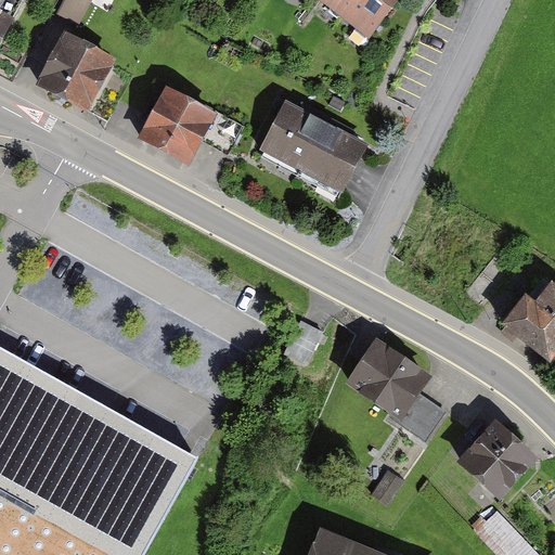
[(0,0),(0,65),(7,69),(40,9),(25,0),(0,0)]
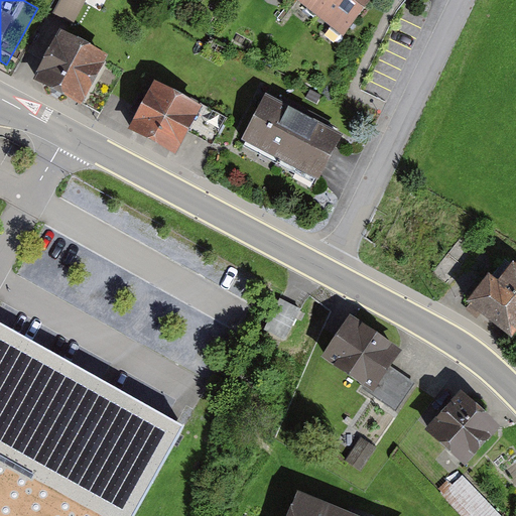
[(63,0),(49,27),(72,38),(92,0),(63,0)]
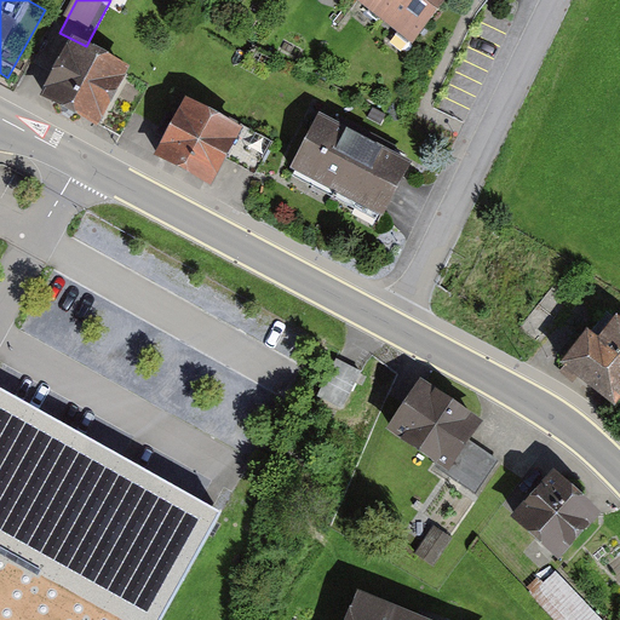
[(401,0),(352,0),(384,23),(401,0)]
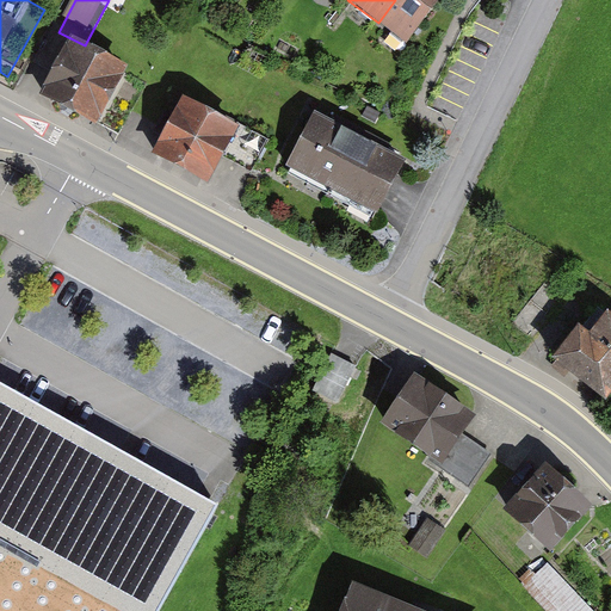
[(442,0),(396,0),(380,24),(407,45),(442,0)]
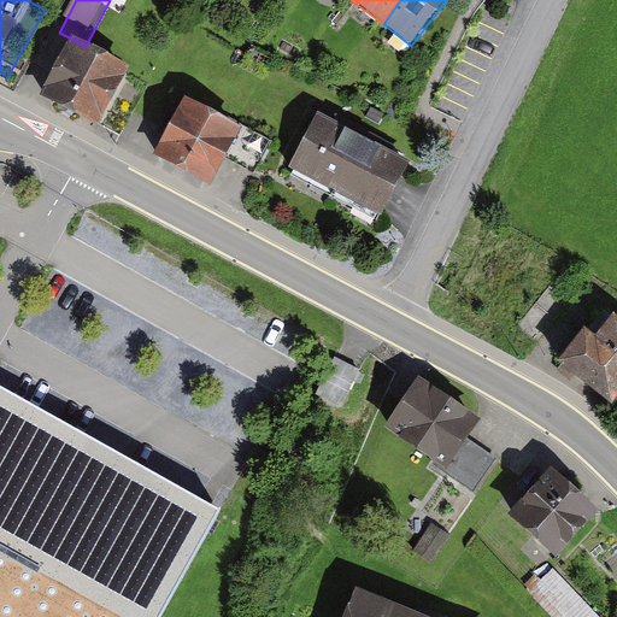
[(113,134),(145,78),(87,46),(56,103),(113,134)]
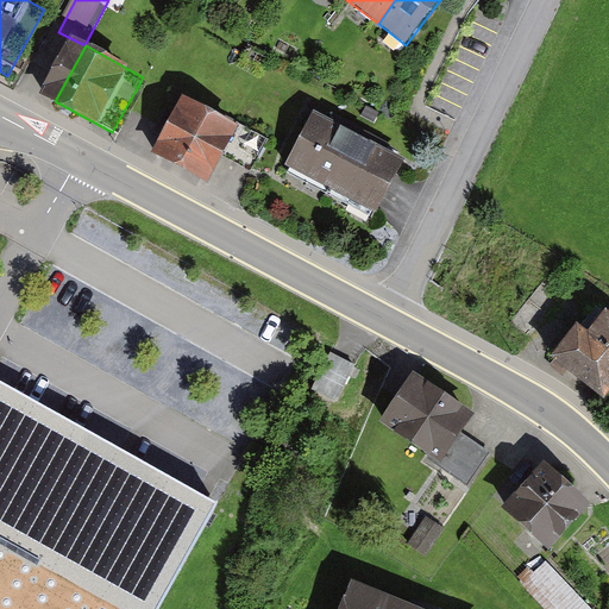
[(207,179),(221,151),(253,169),(269,139),(181,93),(154,150),(207,179)]
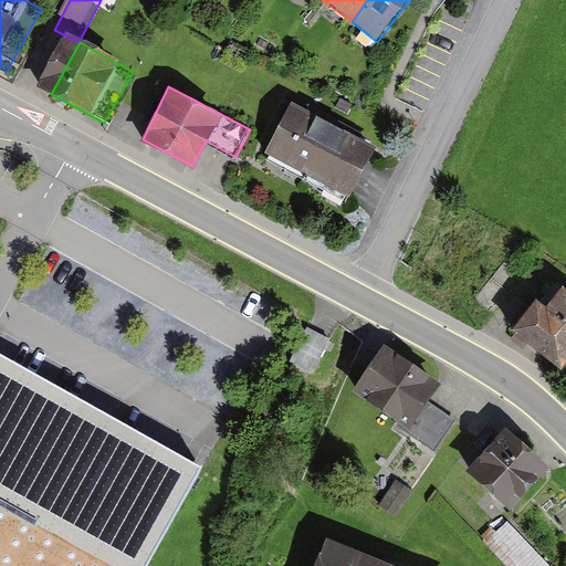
[(274,165),(315,186),(342,136),(300,115),(274,165)]
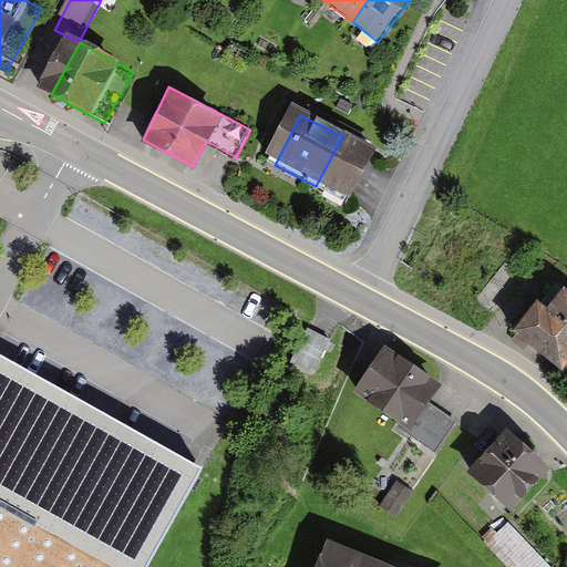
[(347,140),(320,191),(366,214),(391,162),(347,140)]
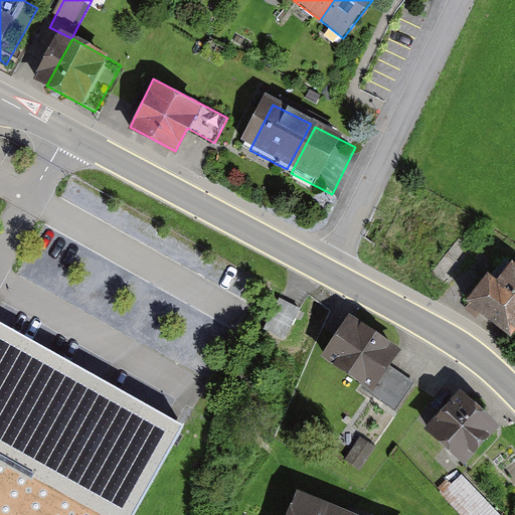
[(466,301),(514,337),(514,335),(514,264),(501,281),(489,272),(466,301)]
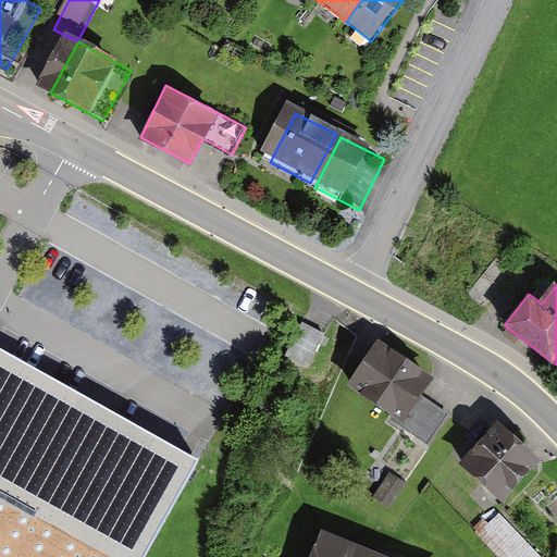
[(284,357),(310,370),(329,335),(302,322),(284,357)]
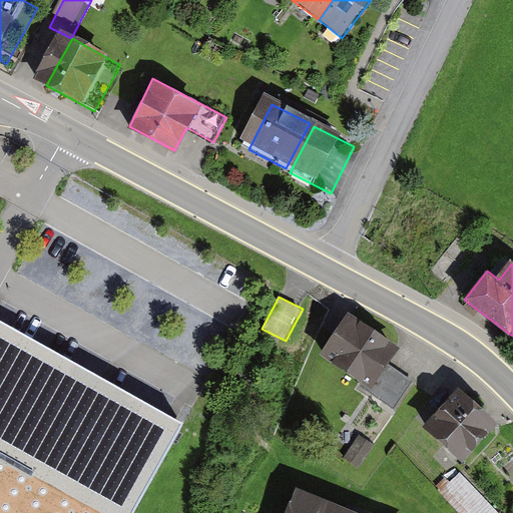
[(0,512),(131,512),(185,407),(0,313),(0,512)]
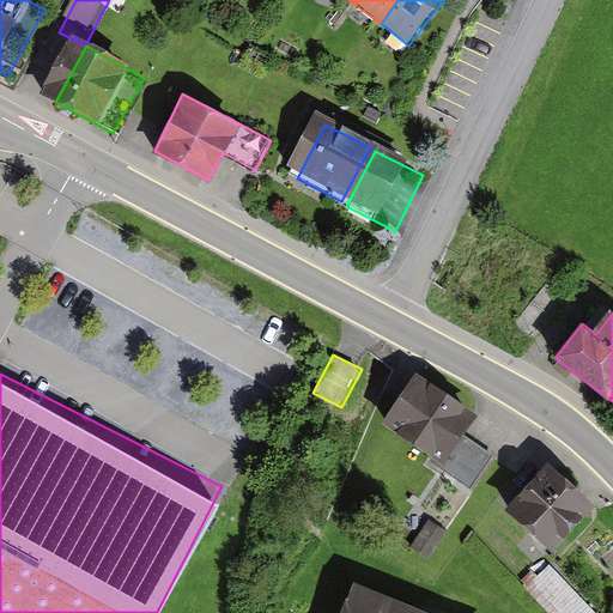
[(492,454),(465,437),(479,413),(416,374),(384,425),(432,454),(428,462),(469,489),(492,454)]
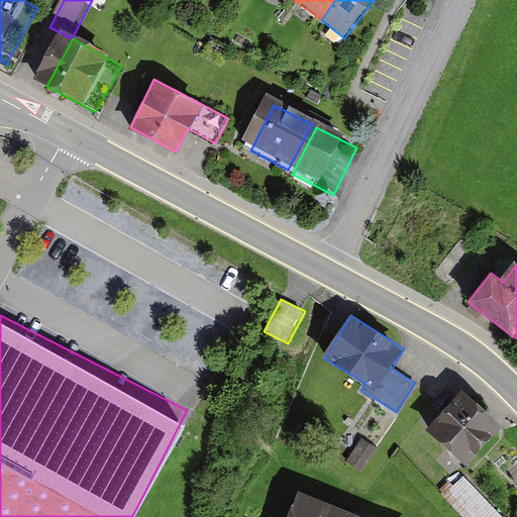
[(427,434),(468,471),(503,431),(463,395),(427,434)]
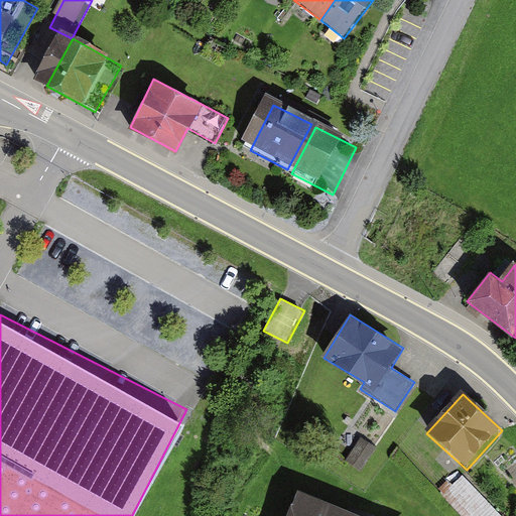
[(357,484),(371,461),(356,450),(341,475),(357,484)]
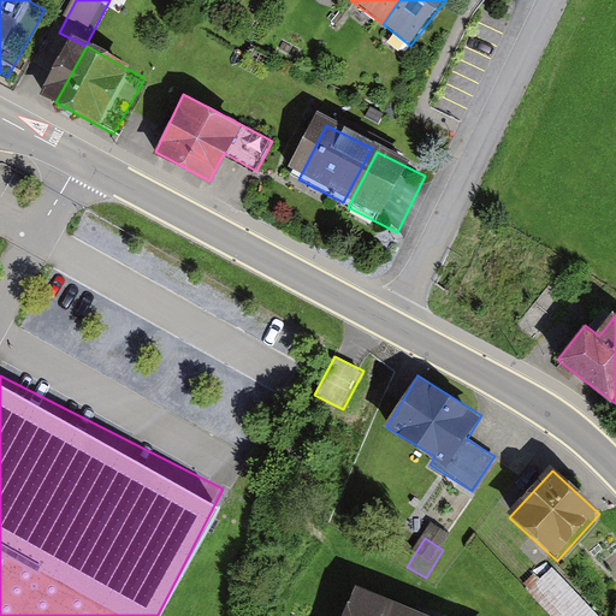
[(527,593),(548,615),(594,615),(552,569),(527,593)]
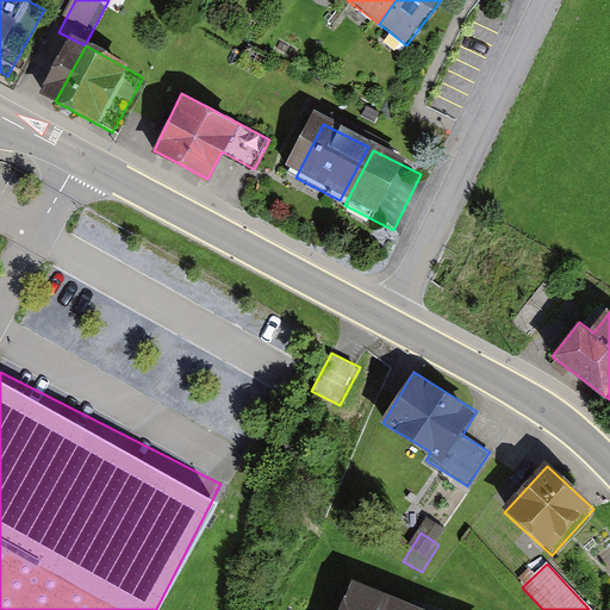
[(423,609),(363,584),(352,609),(423,609)]
